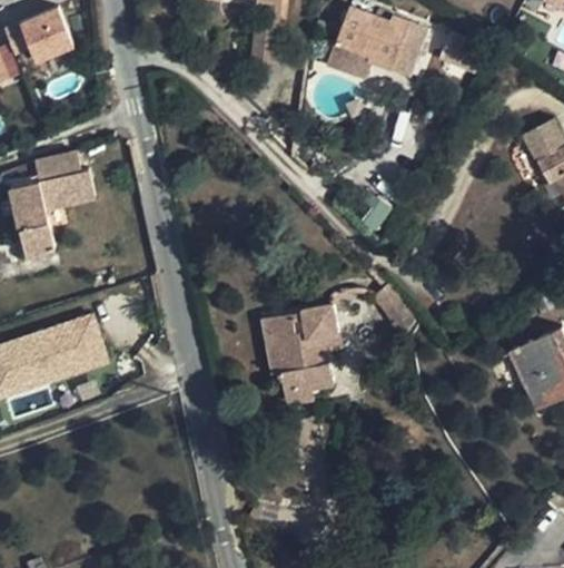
[(563,0),(544,0),(563,10),(563,0)]
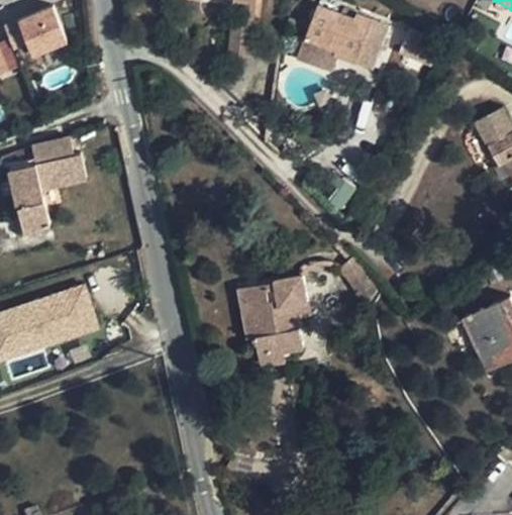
[(245,5),(242,25),(248,25),(251,5),(245,5)]
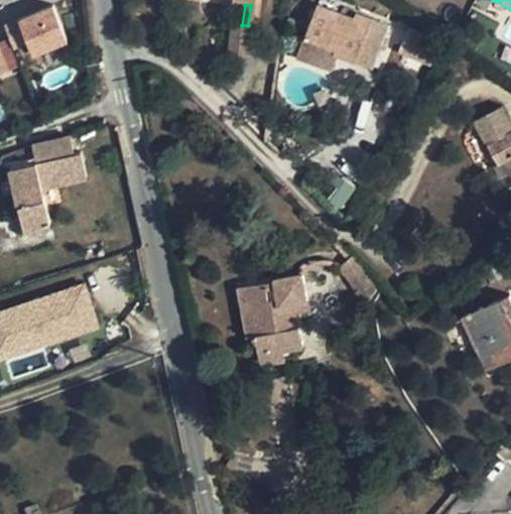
[(64,39),(49,6),(1,26),(11,49),(25,43),(30,53),(64,39)]
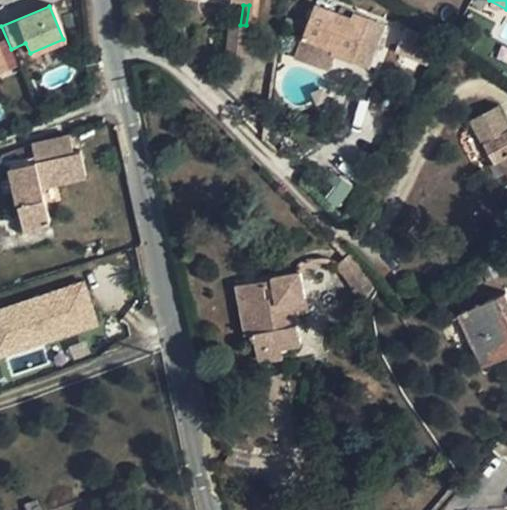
[(330,51),(329,55),(367,69),(383,27),(351,15),(350,19),(314,6),(301,40),(330,51)]
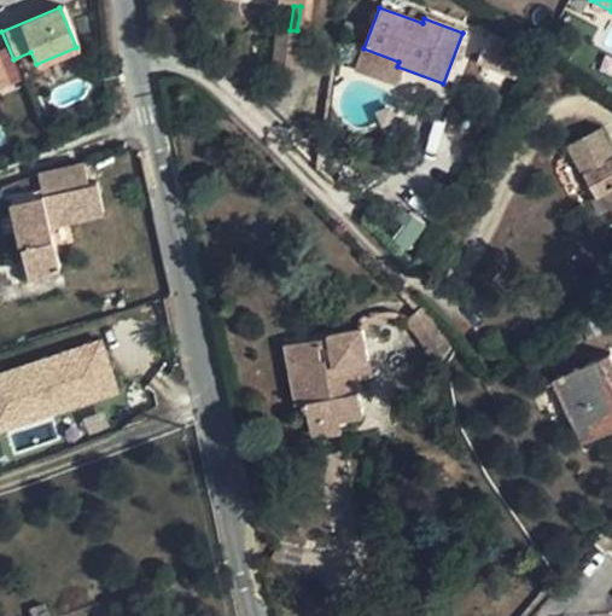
[(485,35),(477,59),(477,63),(478,64),(479,65),(512,80),(524,50),(485,35)]
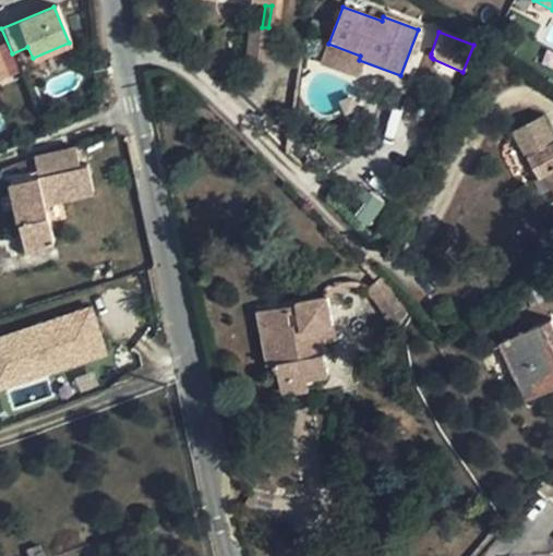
[(352,75),(360,56),(328,44),(321,63),(352,75)]
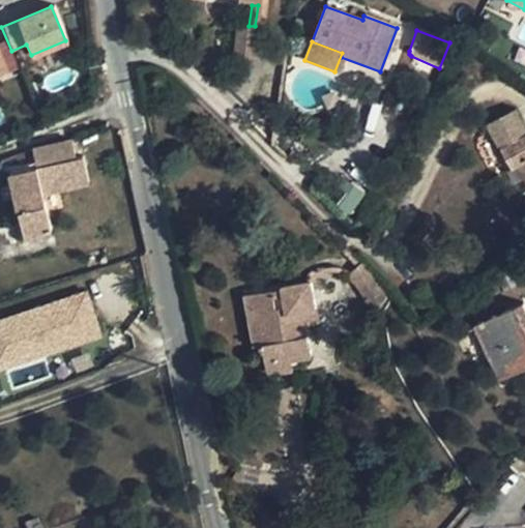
[(524,132),(513,110),(485,125),(511,172),(516,168),(524,184),(524,132)]
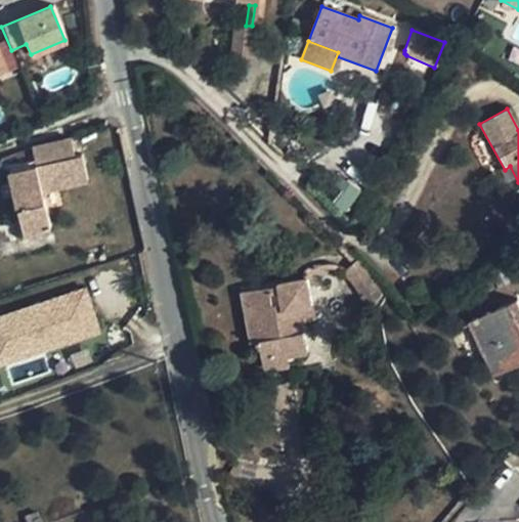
[(7,171),(22,234),(48,227),(40,191),(85,181),(79,156),(73,157),(69,139),(30,147),(34,166),(7,171)]
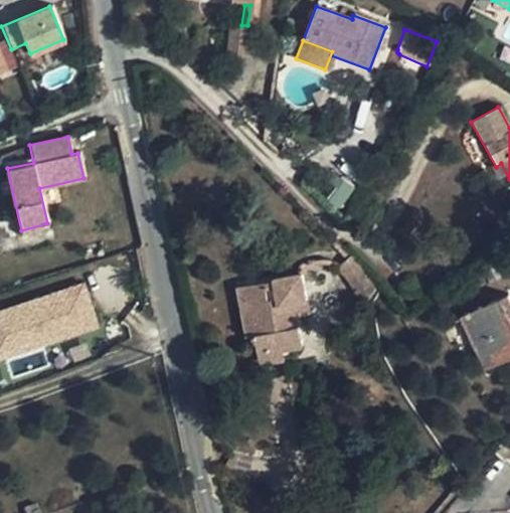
[(350,288),(354,285),(364,277),(347,259),(335,271),(350,288)]
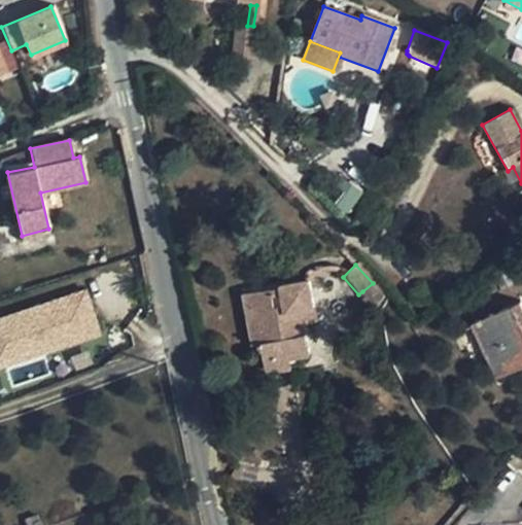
[(261,344),(264,360),(286,357),(307,353),(302,324),(299,310),(312,308),(307,281),(279,285),(280,288),(251,292),(261,344)]
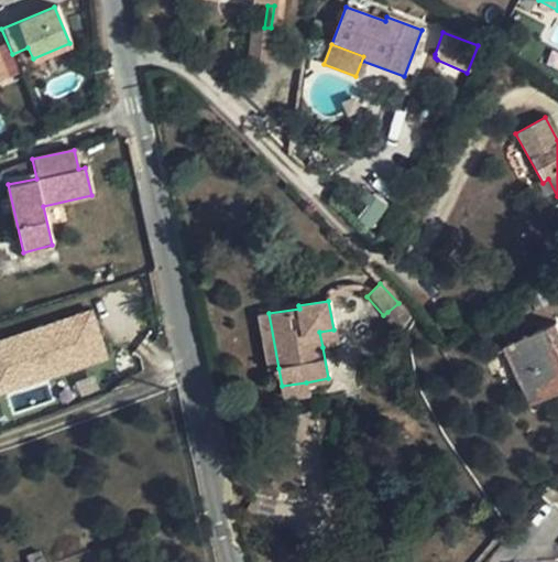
[(398,303),(387,312),(397,323),(408,313),(398,303)]
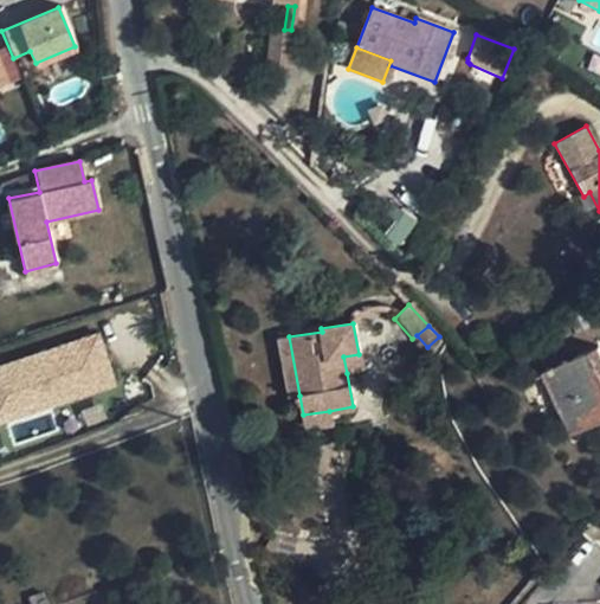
[(0,425),(113,390),(95,334),(0,365),(0,425)]
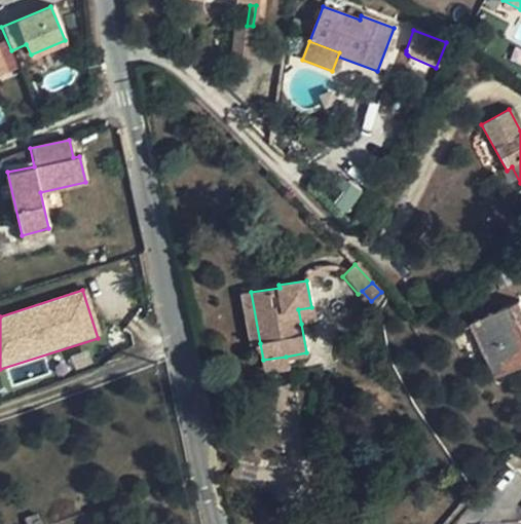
[(260,343),(251,292),(240,295),(250,345),(260,343)]
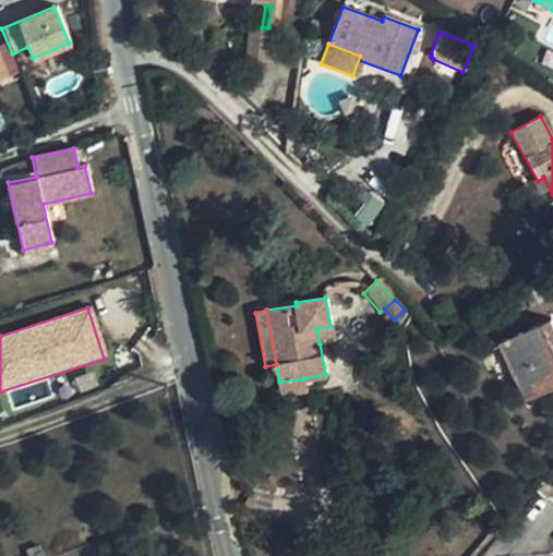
[(496,343),(497,346),(511,373),(524,402),(552,387),(552,326),(550,319),(496,343)]
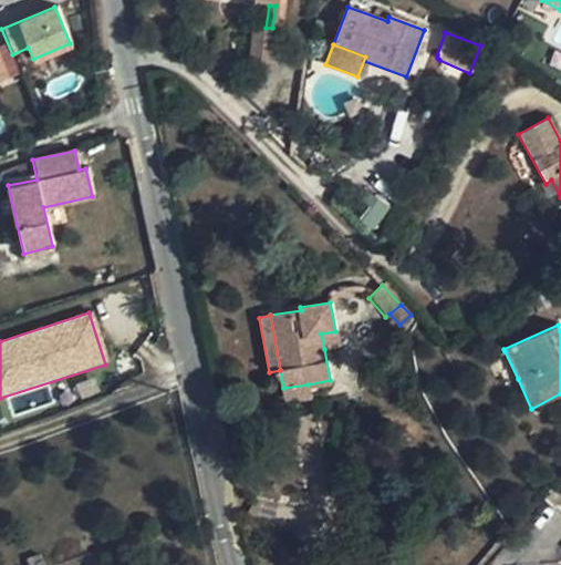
[(321,334),(324,349),(338,347),(335,331),(321,334)]
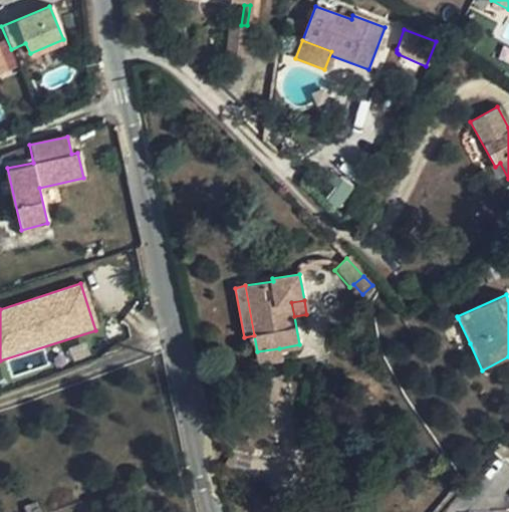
[(470,343),(458,318),(443,325),(454,351),(470,343)]
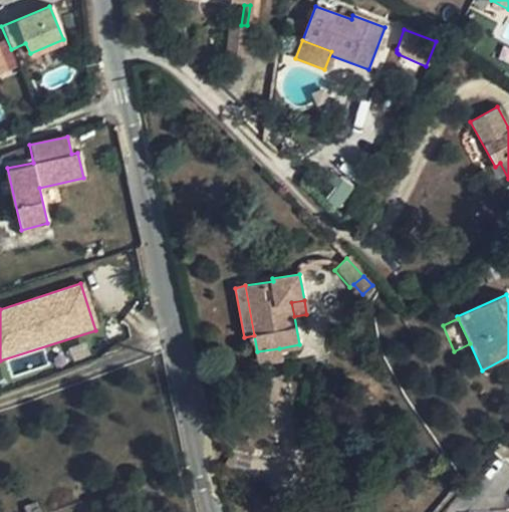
[(279,348),(257,351),(259,362),(281,358),(279,348)]
